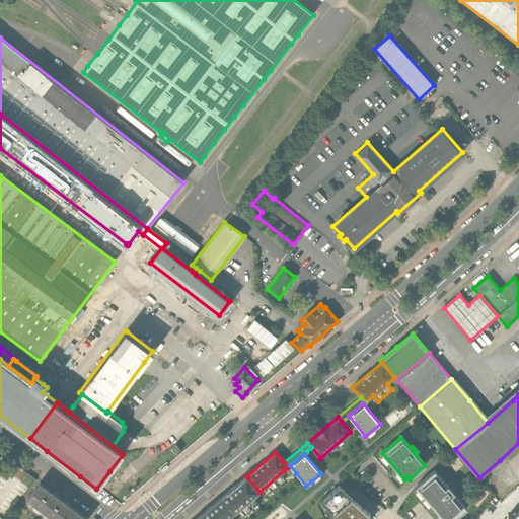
[(435,471),(415,488),(417,490),(415,492),(427,507),(431,504),(441,516),(438,518),(454,518),(466,509),(454,494),(456,493),(452,488),(449,484),(447,486),(435,471)]
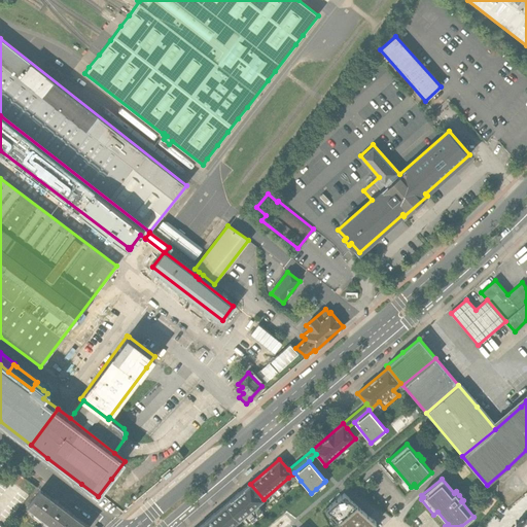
[(239,520),(264,499),(250,484),(225,504),(239,520)]
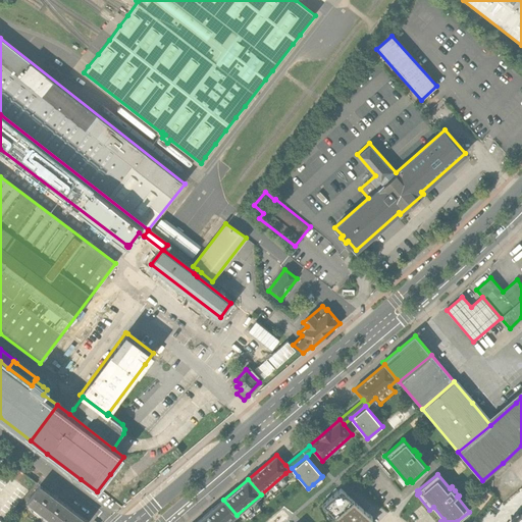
[(28,502),(54,521),(59,521),(70,508),(40,485),(28,502)]
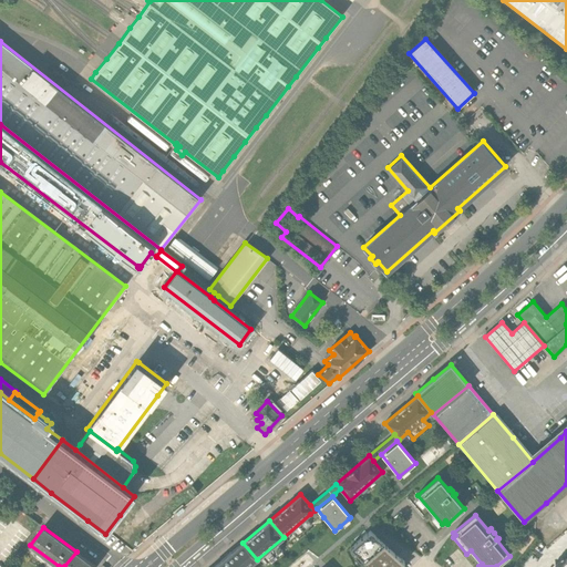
[(401,566),(404,562),(370,531),(350,548),(353,550),(370,566),(401,566)]
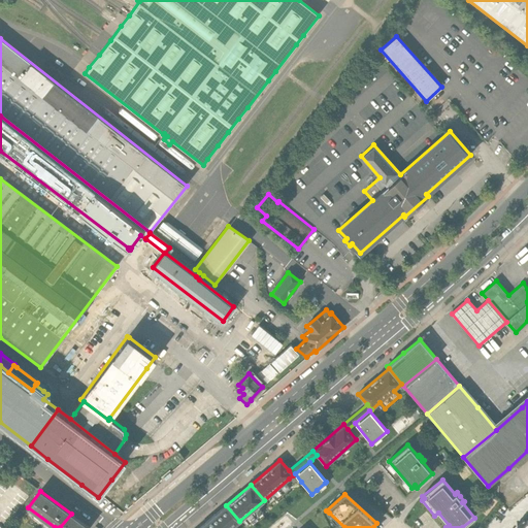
[(226,505),(201,527),(230,527),(239,521),(226,505)]
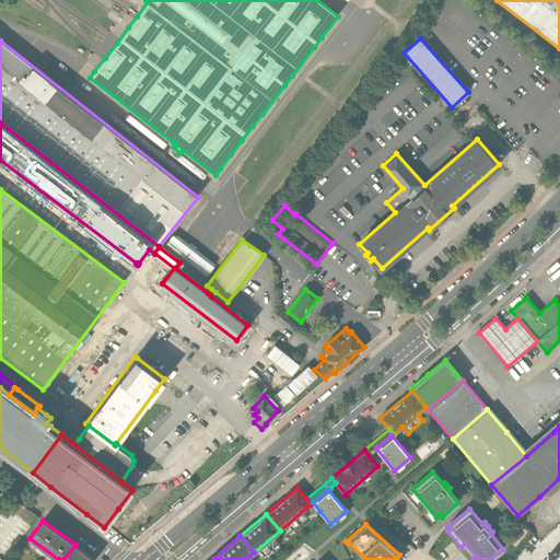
[(63,559),(94,559),(95,559),(76,545),(63,559)]
